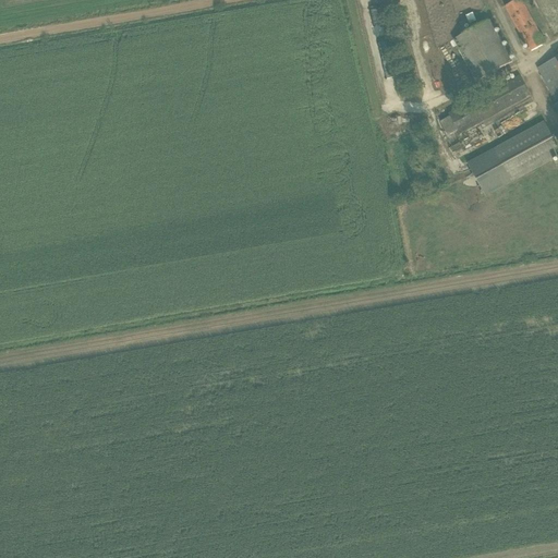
[(531,53),(545,45),(521,0),(518,0),(506,7),(531,53)]
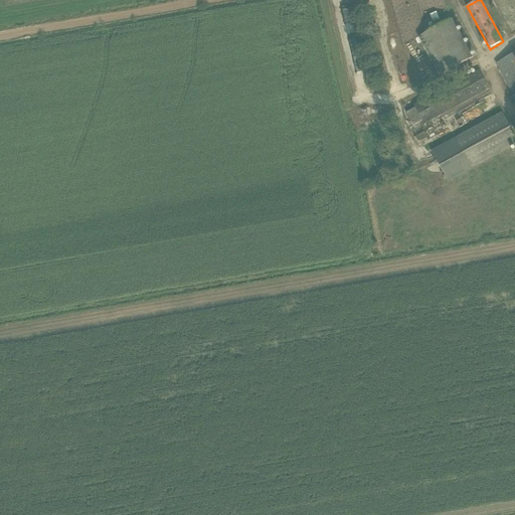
[(438,14),(431,17),(434,22),(440,19),(438,14)]
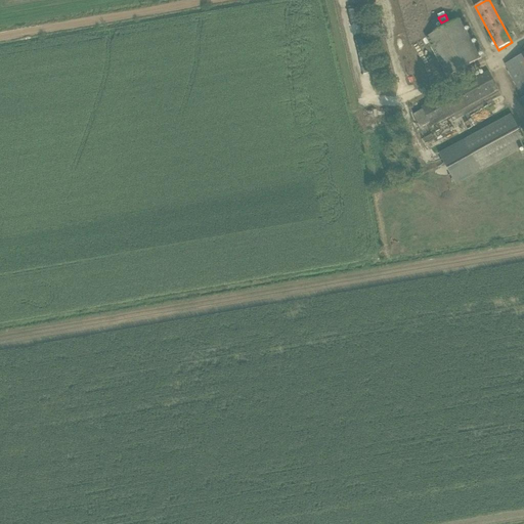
[(427,37),(447,77),(481,58),(460,19),(427,37)]
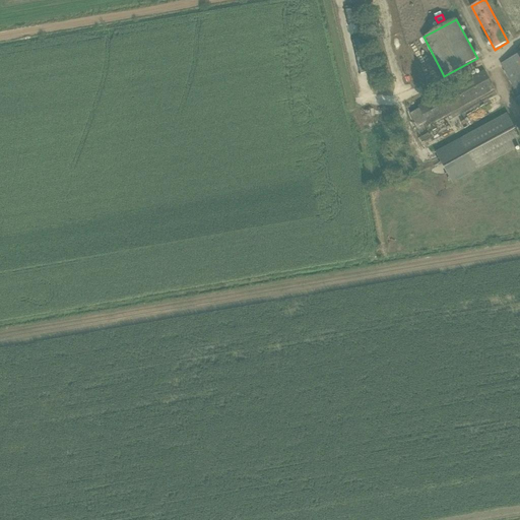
[(501,65),(510,81),(519,75),(519,53),(506,61),(501,65)]
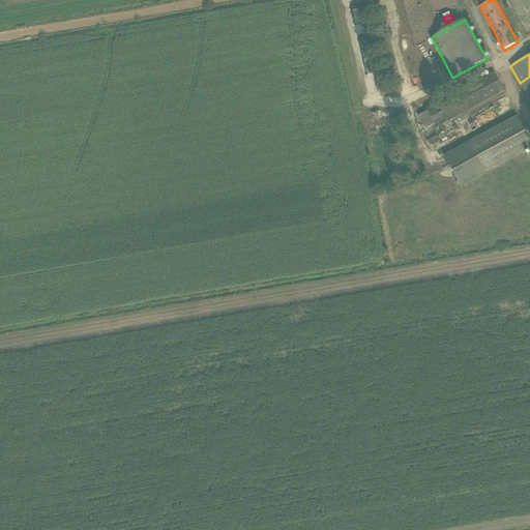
[(418,116),(425,129),(435,124),(437,127),(503,91),(494,72),(428,109),(429,111),(418,116)]
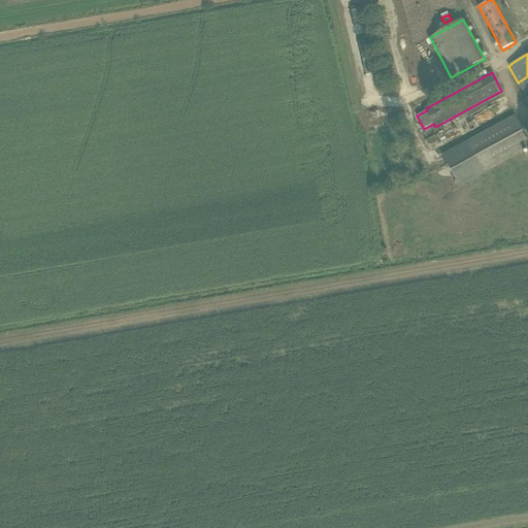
[(527,149),(527,139),(515,116),(442,155),(460,187),(527,149)]
